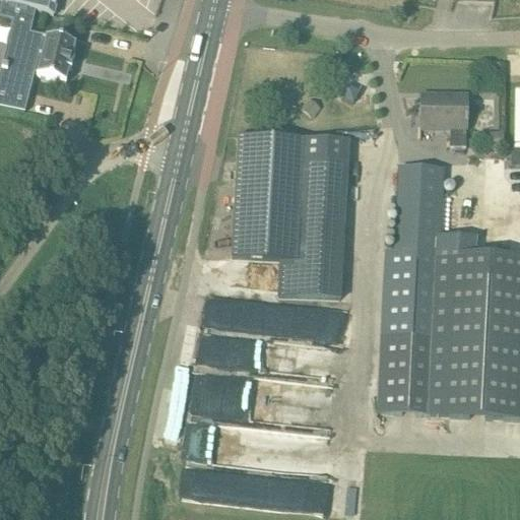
[(0,19),(14,23),(31,27),(34,15),(53,19),(57,0),(0,0),(0,7),(2,8),(0,16),(0,19)]
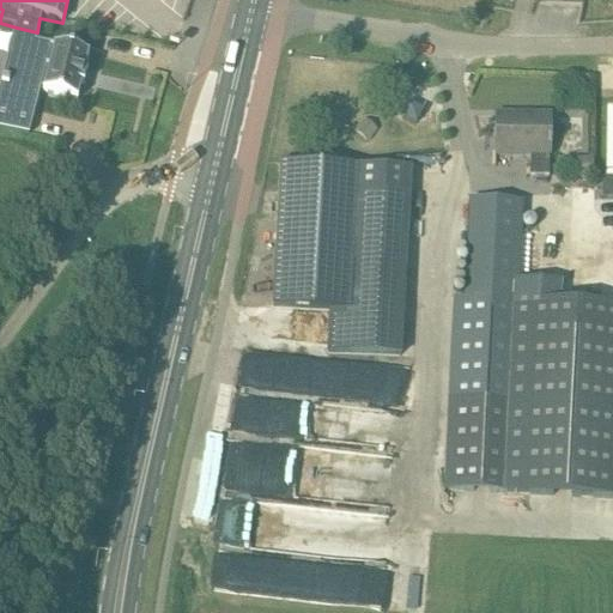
[(37,32),(17,28),(10,58),(13,59),(8,80),(5,80),(4,86),(7,87),(4,99),(1,98),(1,96),(0,96),(0,129),(30,138),(42,92),(78,102),(82,84),(84,85),(87,70),(85,68),(89,55),(35,42),(37,32)]
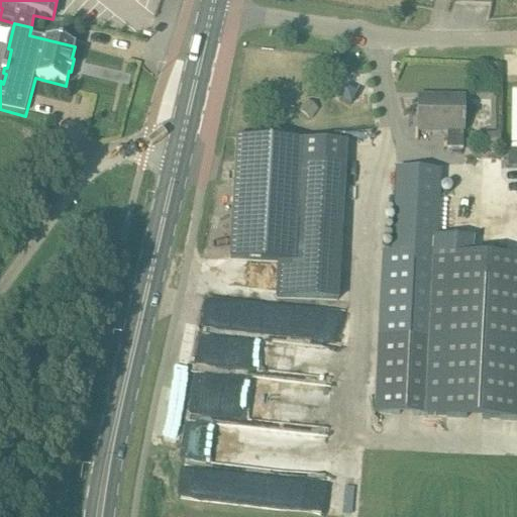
[(351,105),(356,95),(345,89),(339,99),(351,105)]
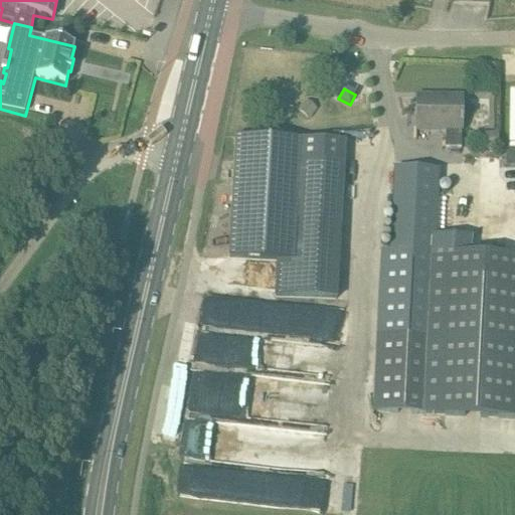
[(460,100),(415,100),(415,132),(446,132),(446,150),(460,150),(460,100)]
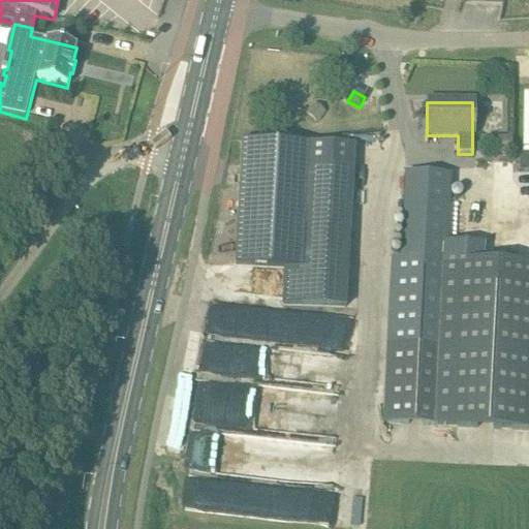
[(307,113),(317,123),(325,113),(315,103),(307,113)]
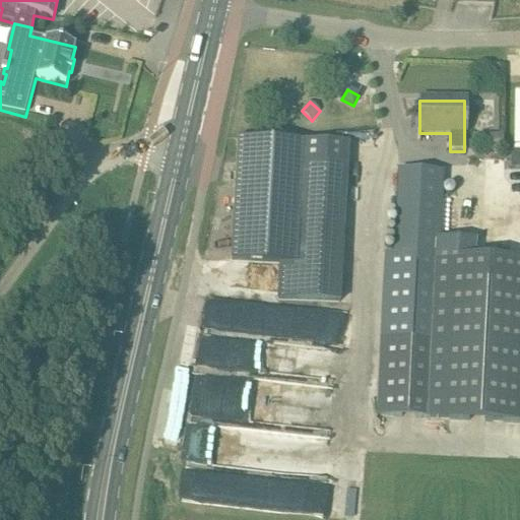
[(489,134),(490,152),(504,152),(504,134),(489,134)]
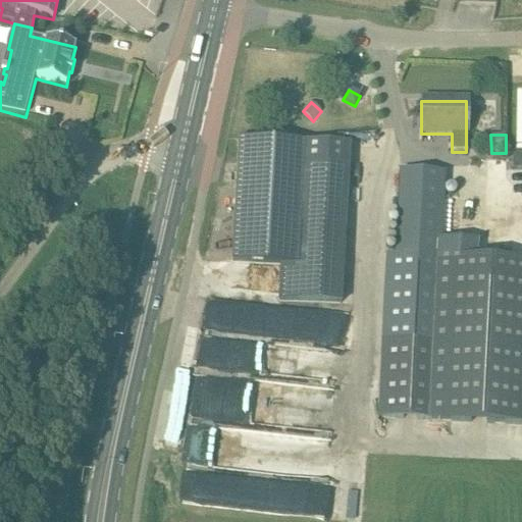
[(347,146),(237,140),(231,221),(342,227),(347,146)]
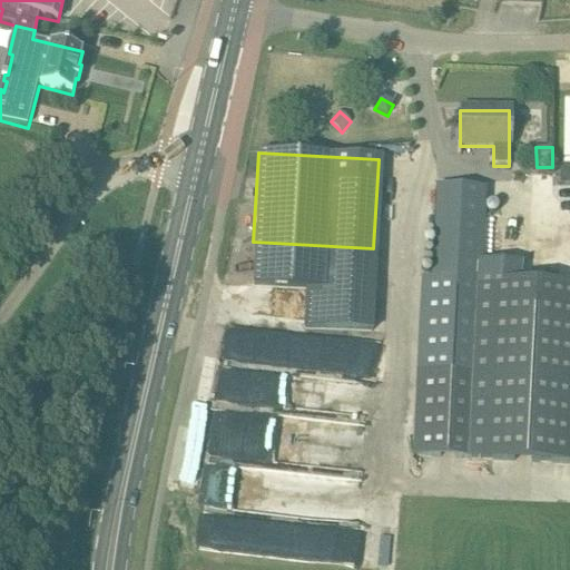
[(483,192),(436,188),(432,278),(421,278),(412,455),(569,463),(569,286),(479,282),(483,192)]
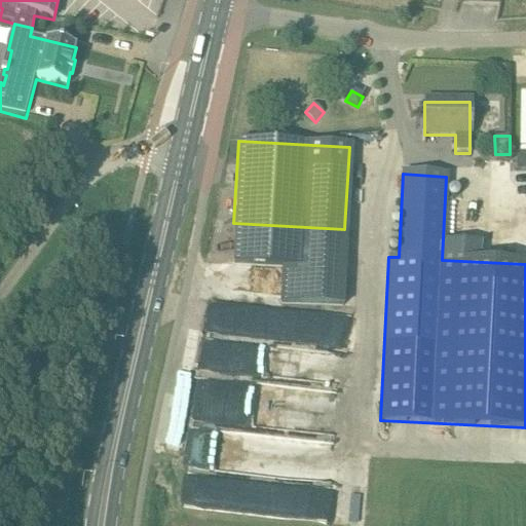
[(294,343),(295,311),(214,309),(213,341),(294,343)]
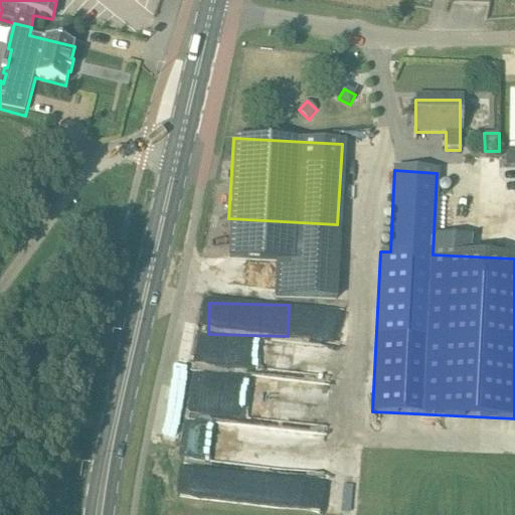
[(324,427),(329,377),(278,372),(280,360),(270,359),(268,376),(220,372),(220,379),(206,377),(205,388),(192,386),(189,417),(186,416),(182,456),(212,459),(214,448),(226,449),(227,437),(253,440),(253,436),(243,435),(244,419),(324,427)]
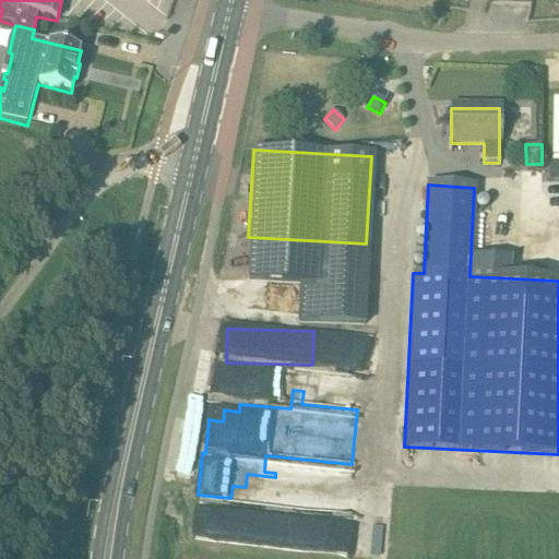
[(197,538),(348,552),(352,514),(201,499),(197,538)]
